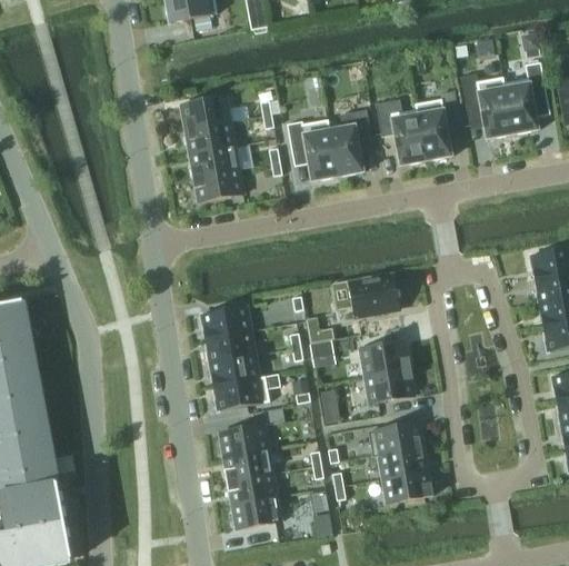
[(165,0),(169,21),(217,12),(215,0),(165,0)]
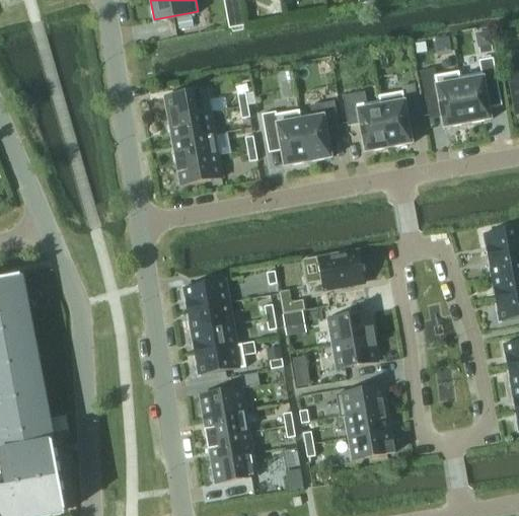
[(492,44),(478,46),(479,52),(493,50),(492,44)]
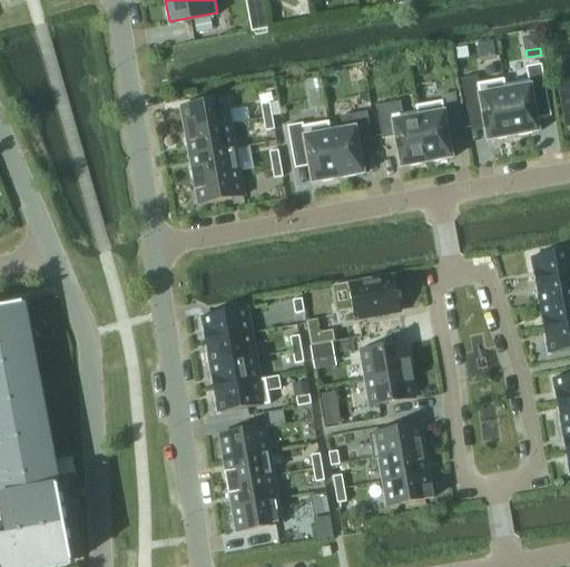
[(528,77),(504,81),(514,134),(539,129),(533,96),(548,94),(541,61),(526,65),(528,77)]
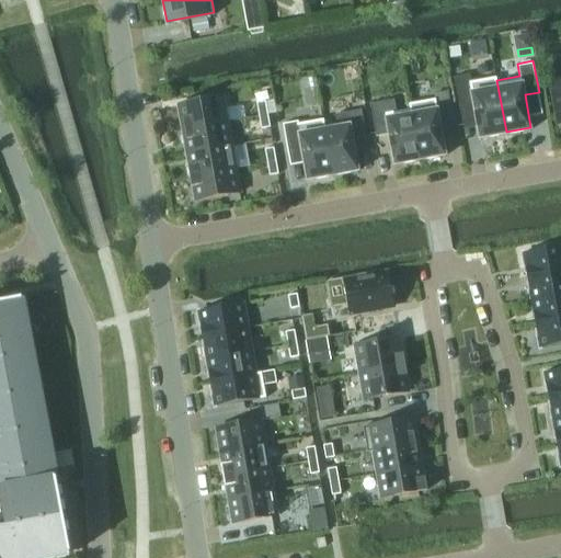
[(506,132),(496,80),(496,76),(471,80),(470,72),(455,75),(460,106),(473,104),(480,136),(506,132)]
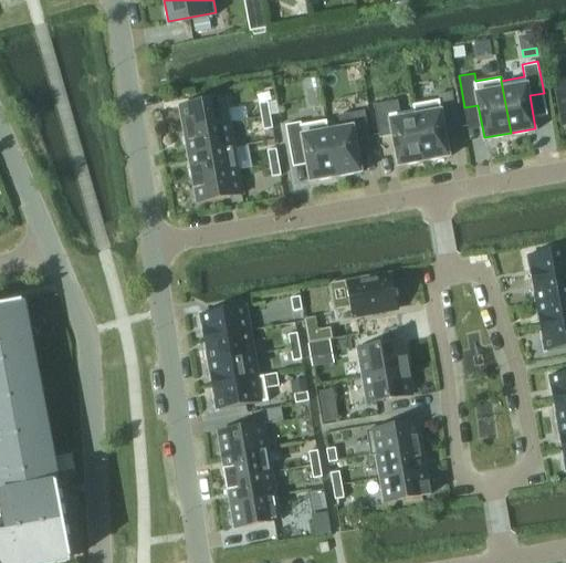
[(565,122),(565,79),(556,81),(564,123),(565,122)]
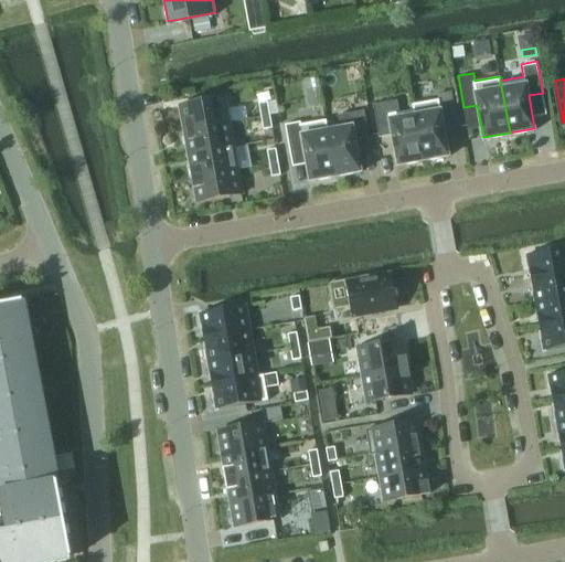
[(412,103),(413,107),(422,159),(448,155),(443,119),(456,117),(451,91),(437,93),(438,98),(412,103)]
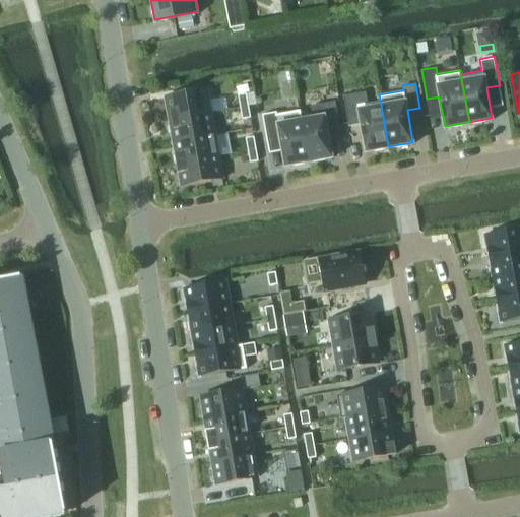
[(169,117),(211,110),(207,87),(165,95),(169,117)]
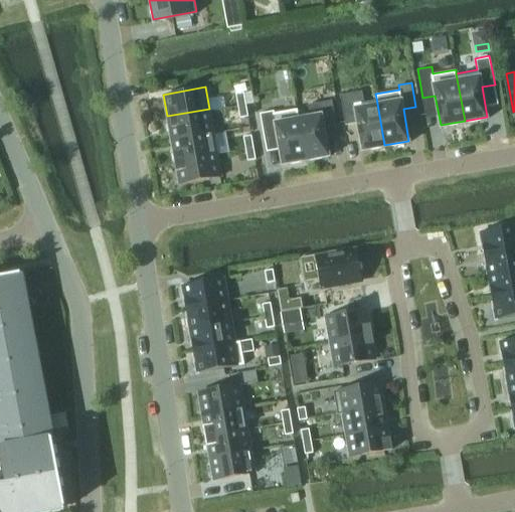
[(238,104),(245,103),(243,91),(236,92),(238,104)]
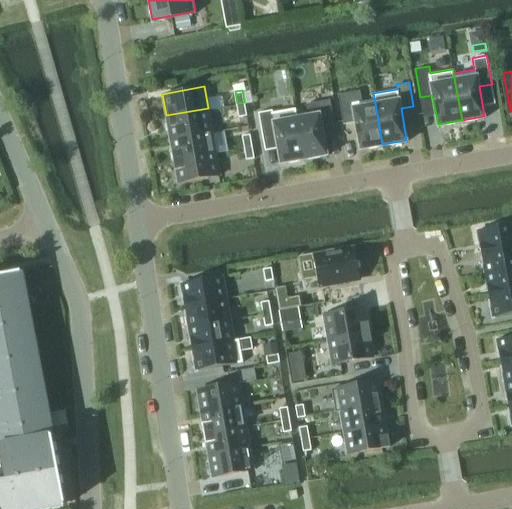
[(382,144),(374,97),(352,101),(360,148),(382,144)]
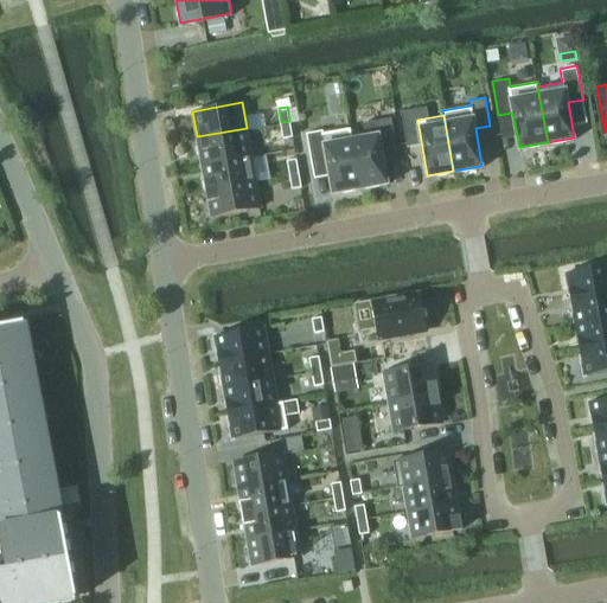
[(365,135),(352,138),(360,187),(388,183),(382,148),(396,145),(391,116),(363,121),(365,135)]
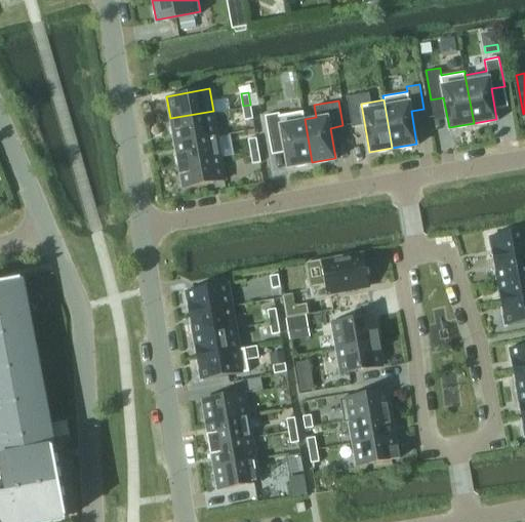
[(250,105),(243,106),(245,118),(253,117),(250,105)]
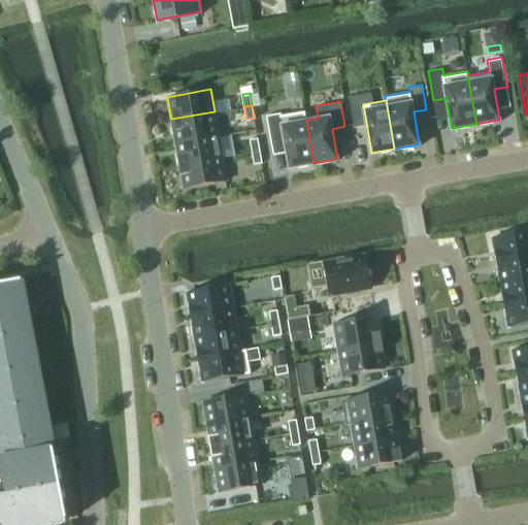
[(175,141),(219,134),(220,133),(216,110),(215,111),(171,119),(175,141)]
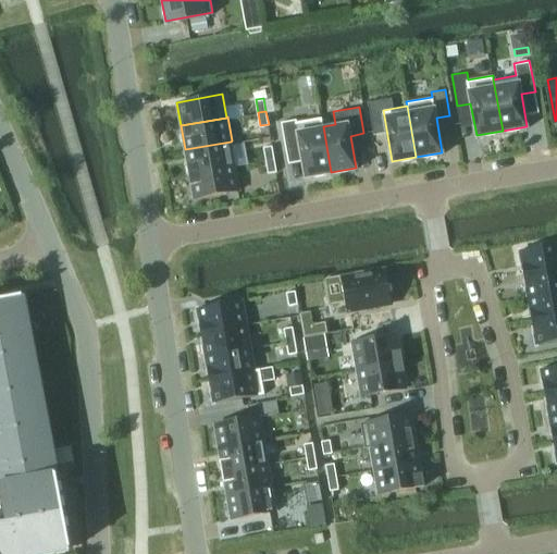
[(298,118),(281,121),(285,147),(299,145),(305,176),(331,172),(323,126),(321,117),(299,120),(298,118)]
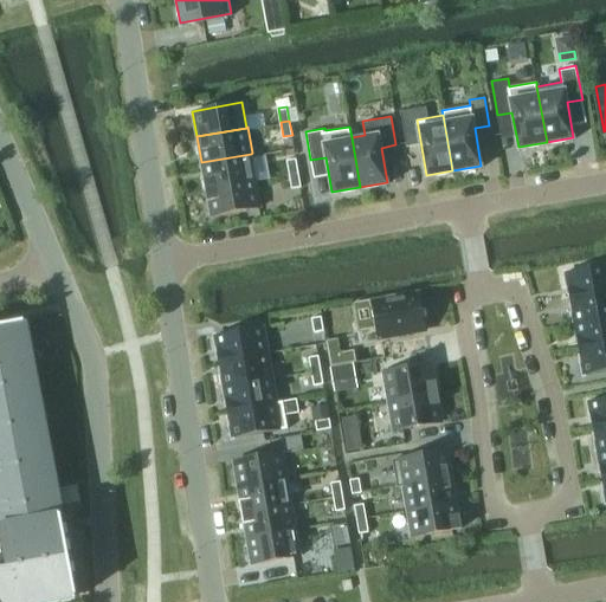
[(201,162),(206,188),(256,180),(251,154),(201,162)]
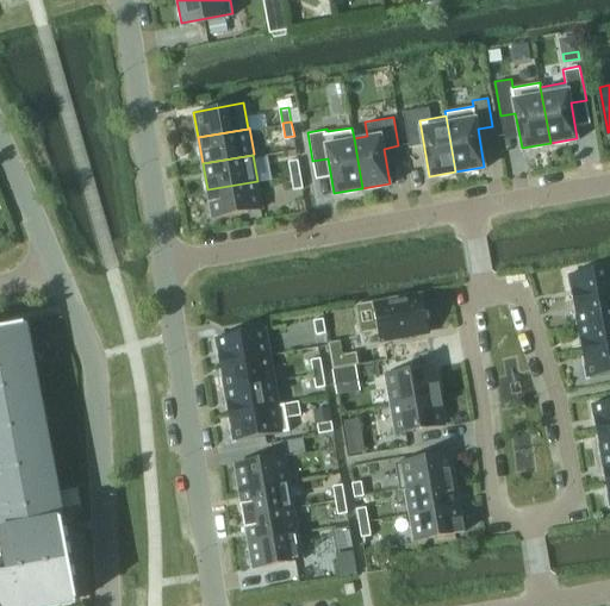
[(291,174),(300,172),(298,157),(288,160),(291,174)]
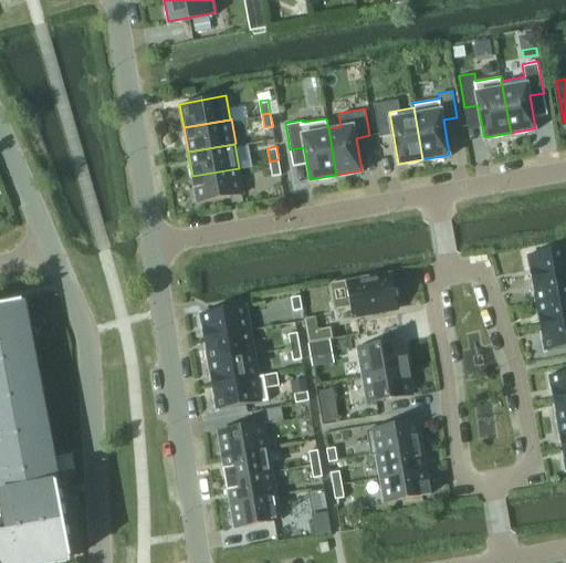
[(272,175),(281,173),(279,159),(270,162),(272,175)]
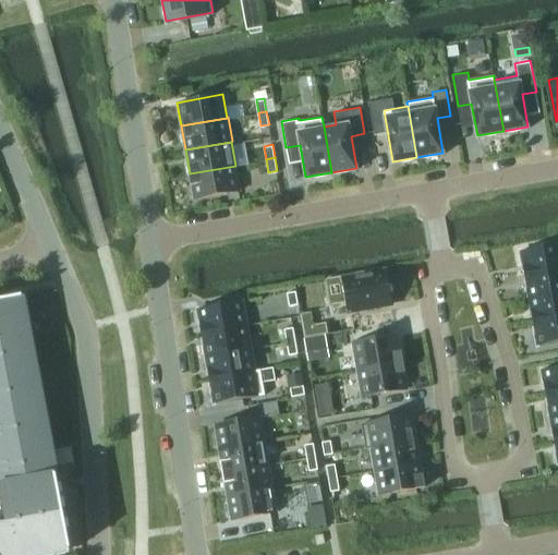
[(190,173),(194,197),(240,189),(235,166),(190,173)]
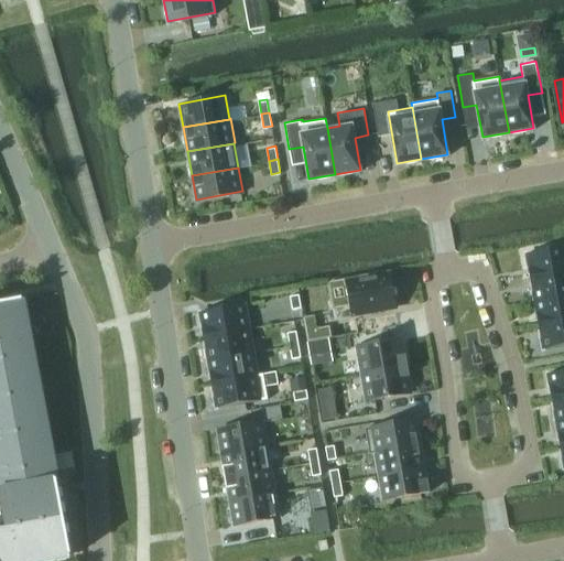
[(530,278),(563,271),(563,245),(525,252),(530,278)]
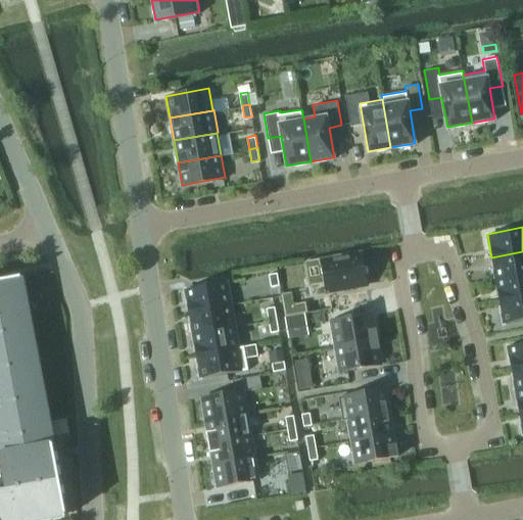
[(522,273),(522,251),(491,257),(495,278),(522,273)]
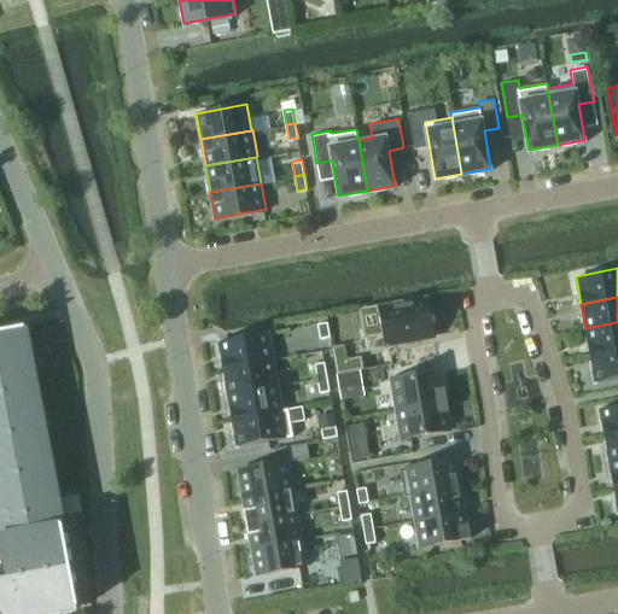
[(435,334),(429,299),(412,302),(410,298),(394,300),(395,304),(378,308),(384,343),(435,334)]
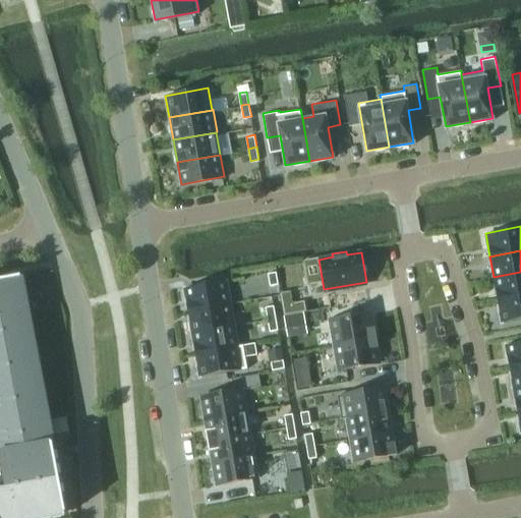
[(270,284),(278,283),(276,271),(268,272),(270,284)]
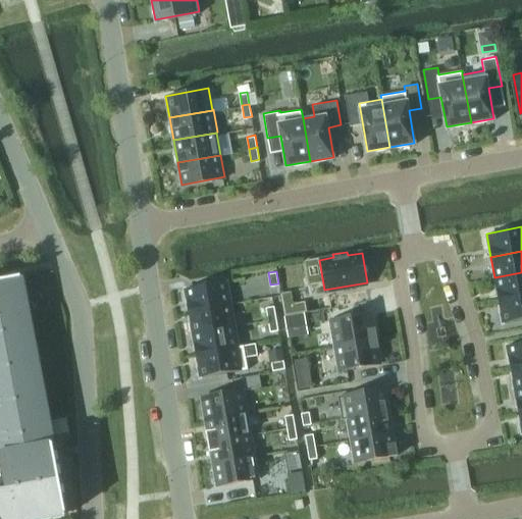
[(521,272),(494,277),(498,298),(521,294),(521,272)]
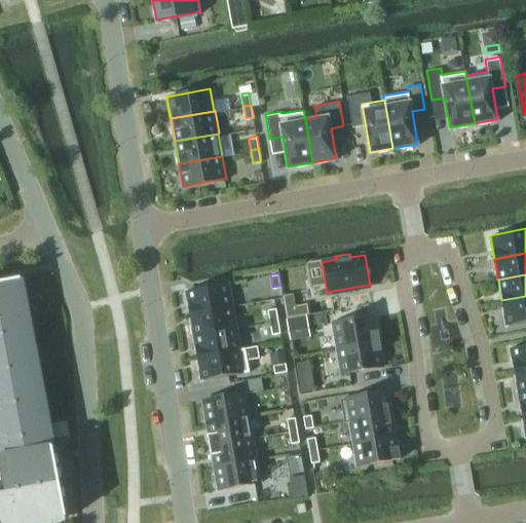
[(0,522),(5,522),(11,522),(38,522),(67,518),(22,278),(0,282),(0,522)]
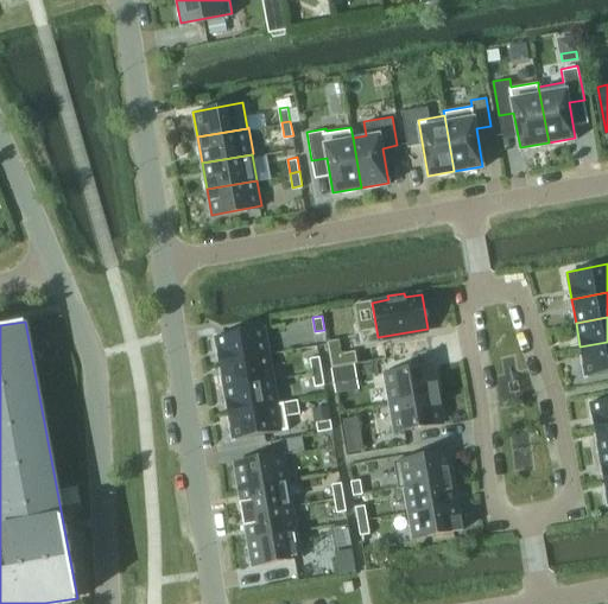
[(268,351),(265,325),(215,335),(219,361),(268,351)]
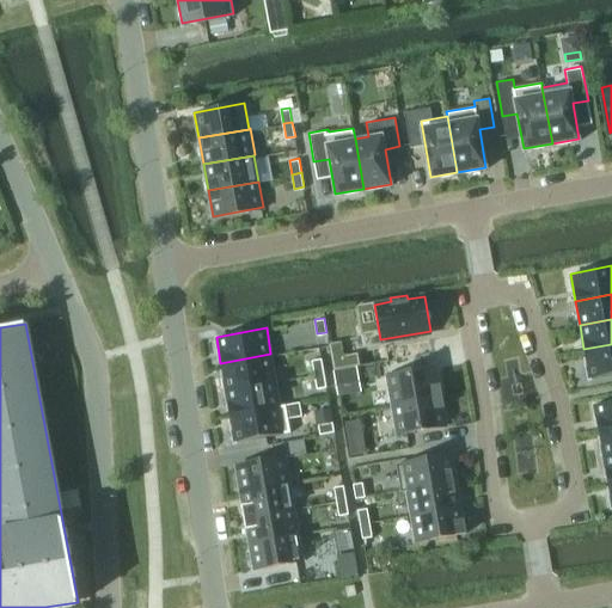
[(334,367),(359,363),(357,351),(343,354),(341,339),(329,342),(334,367)]
